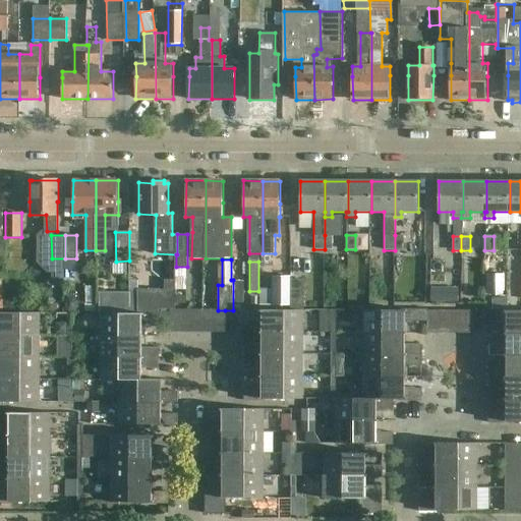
[(187,268),(175,268),(175,289),(187,289),(187,268)]
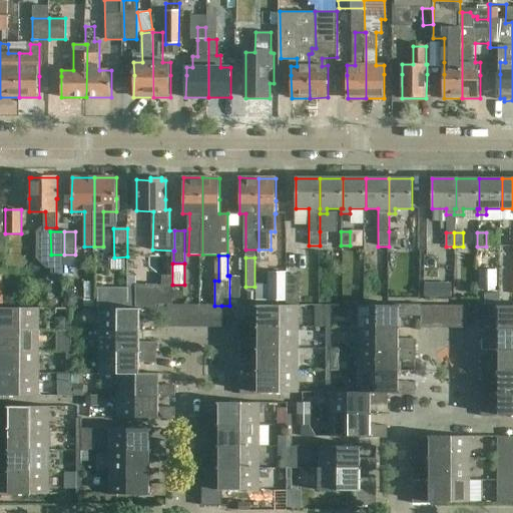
[(285,275),(285,306),(299,306),(299,275),(285,275)]
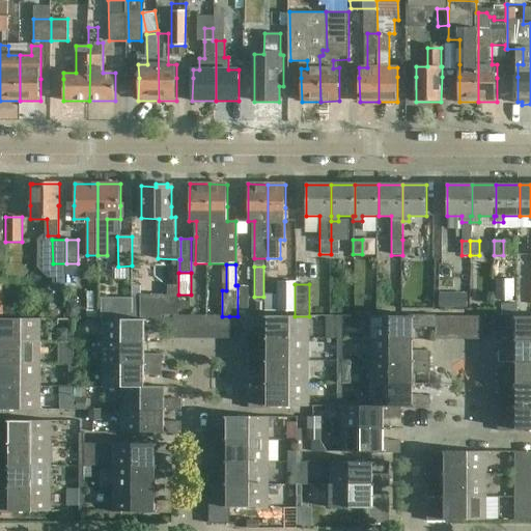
[(249,285),(238,285),(238,316),(240,316),(240,315),(249,315),(249,285)]
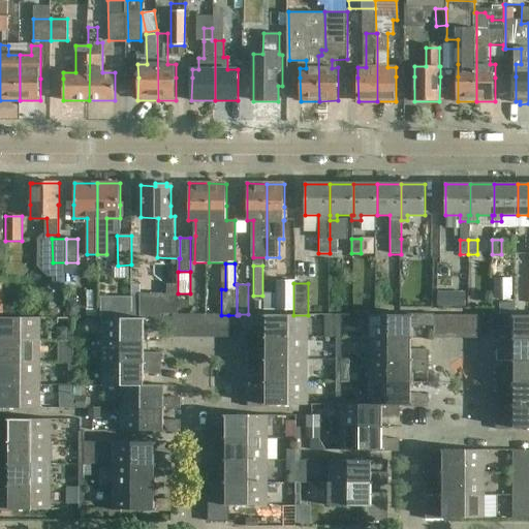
[(263,327),(263,338),(308,338),(308,315),(293,315),(271,315),(271,314),(248,314),(239,314),(239,315),(239,327),(240,327),(263,327)]
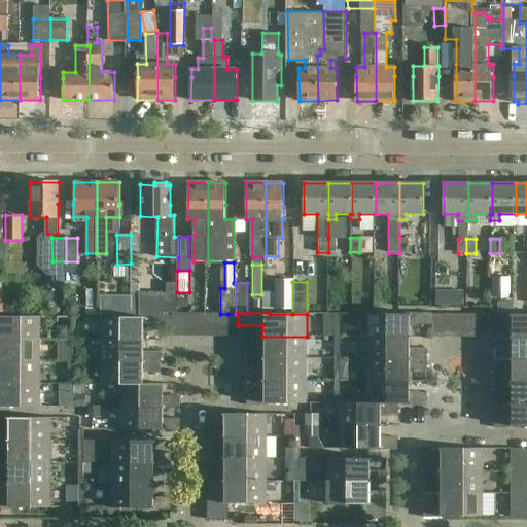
[(432,326),(432,314),(405,313),(403,314),(366,314),(366,337),(411,337),(411,325),(431,325),(432,326)]
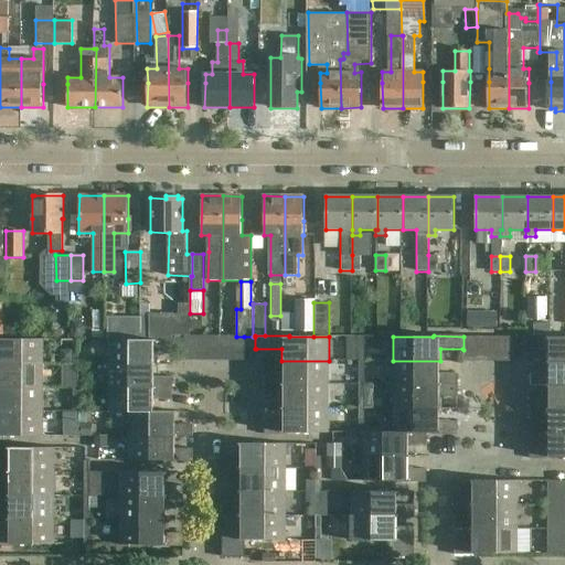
[(522,336),(522,338),(522,349),(546,349),(546,362),(564,361),(564,337),(552,337),(552,336),(522,336)]
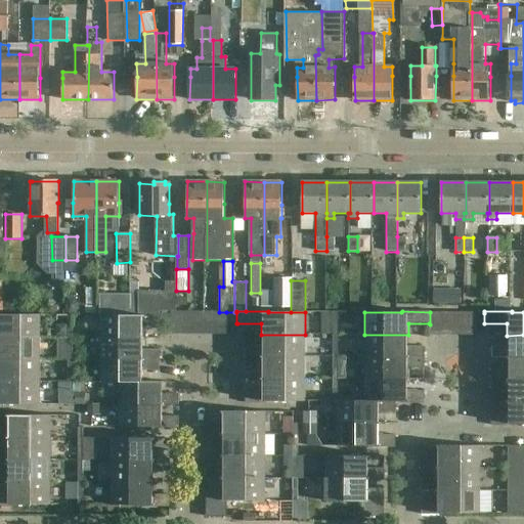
[(0,313),(0,338),(40,338),(40,315),(2,314),(2,313),(0,313)]
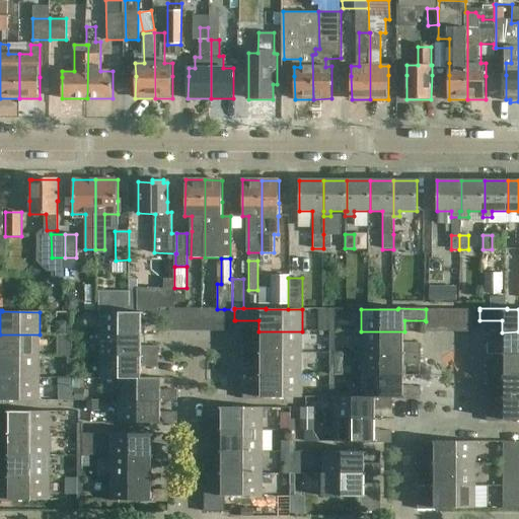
[(100,312),(100,335),(143,336),(143,324),(170,324),(170,311),(137,311),(137,312),(100,312)]
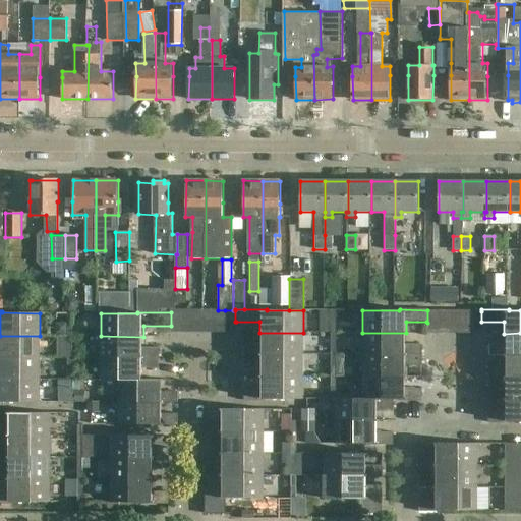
[(303,355),(303,333),(259,333),(259,344),(244,344),(244,355),(303,355)]
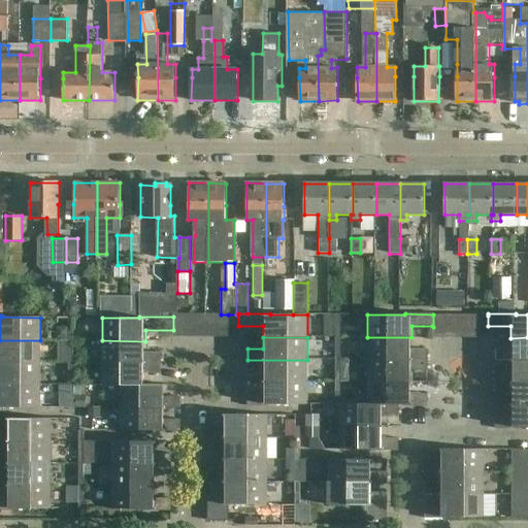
[(411,350),(411,337),(367,337),(367,360),(427,360),(427,350),(411,350)]
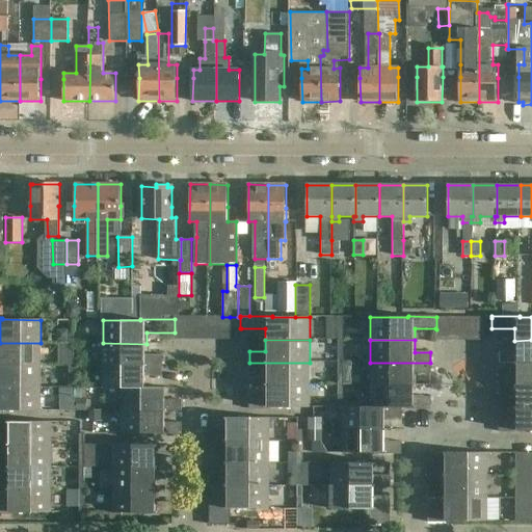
[(531,363),(531,340),(514,341),(514,352),(499,352),(499,364),(514,364),(514,363),(531,363)]
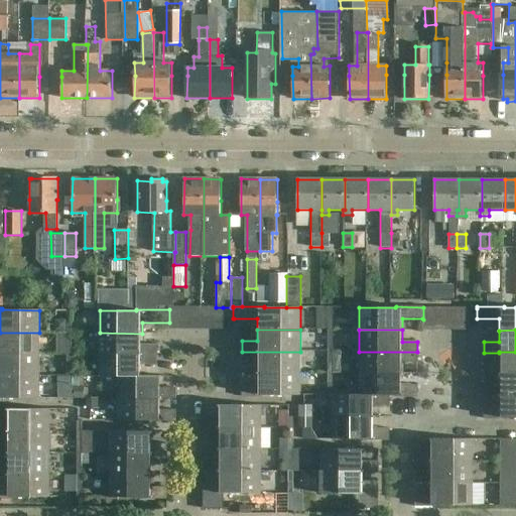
[(0,354),(39,355),(39,333),(0,333),(0,354)]
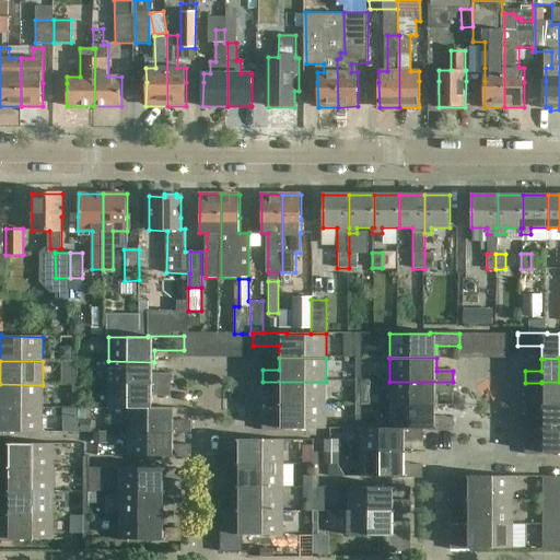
[(153,374),(154,362),(108,361),(107,385),(170,386),(171,374),(153,374)]
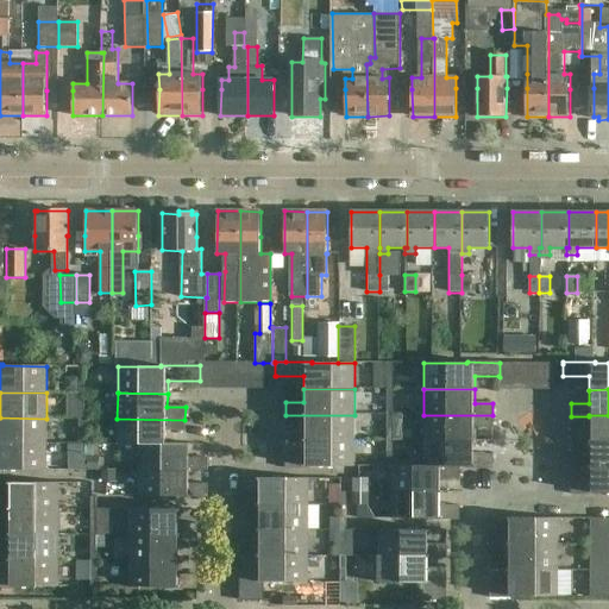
[(303,427),(303,440),(355,441),(355,415),(286,415),(286,427),(303,427)]
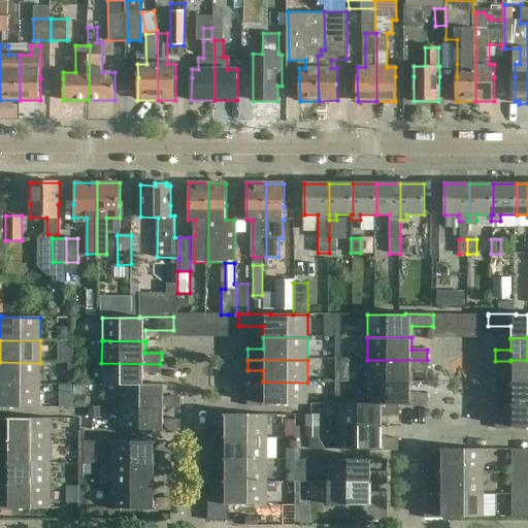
[(367,360),(367,382),(411,382),(411,371),(427,371),(427,360),(367,360)]
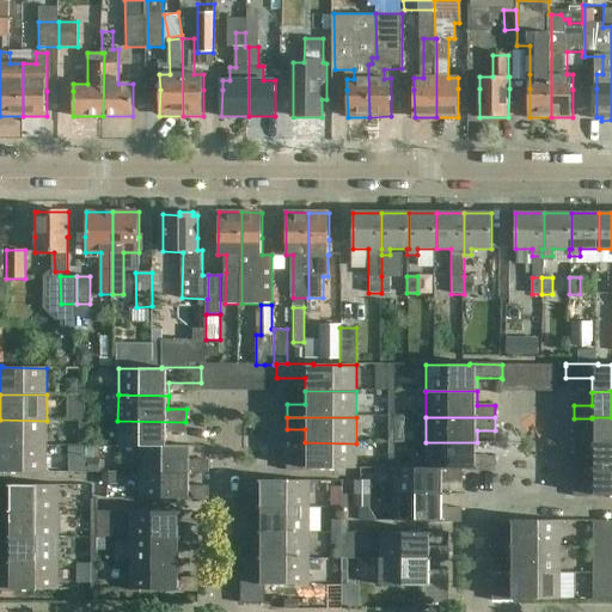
[(574,430),(574,444),(611,444),(611,417),(592,417),(592,418),(592,430),(574,430)]
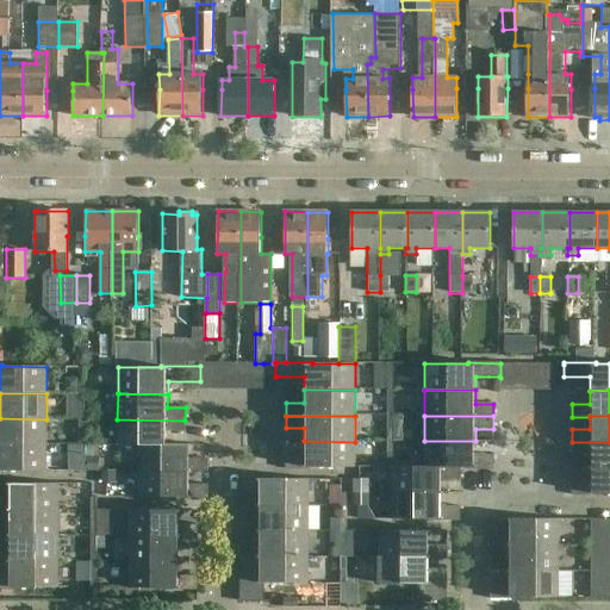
[(45,444),(47,419),(0,418),(0,444),(37,444),(45,444)]
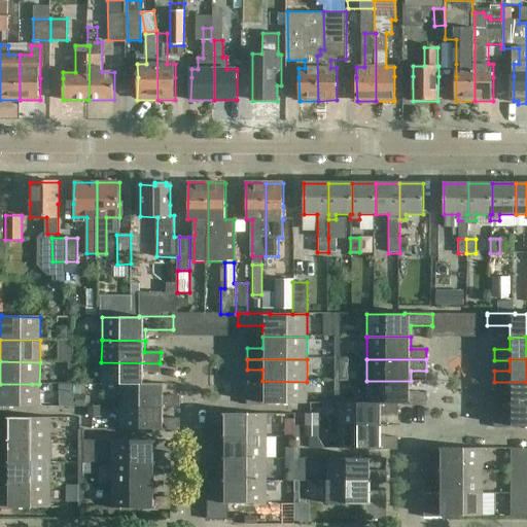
[(160,374),(160,363),(101,362),(101,385),(120,386),(120,384),(144,385),(144,384),(144,374),(160,374)]
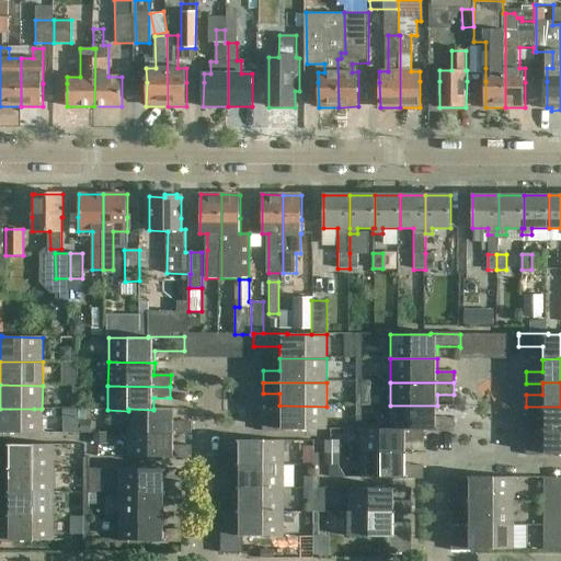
[(327,431),(327,407),(279,405),(279,418),(263,418),(263,432),(285,432),(285,431),(327,431)]
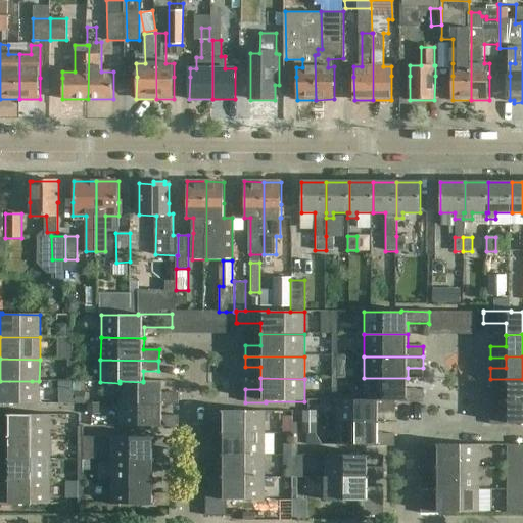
[(408,390),(408,378),(364,378),(364,400),(364,401),(394,401),(401,401),(401,403),(423,403),(423,390),(408,390)]
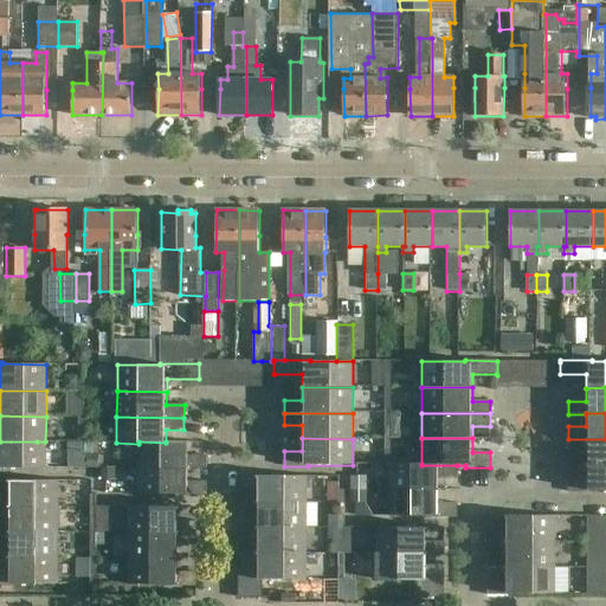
[(605,464),(605,439),(568,439),(568,452),(586,452),(586,465),(605,464)]
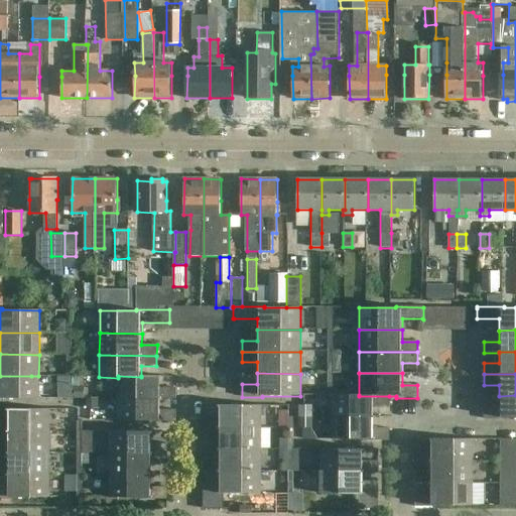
[(38,399),(38,376),(31,376),(0,376),(0,399),(2,400),(2,398),(38,399)]
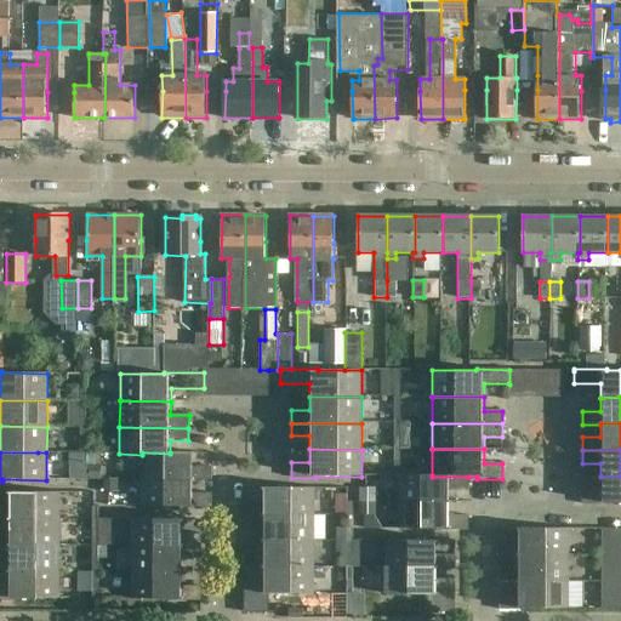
[(194,453),(170,453),(170,454),(142,453),(142,455),(142,479),(194,480),(212,480),(212,467),(194,467),(194,453)]
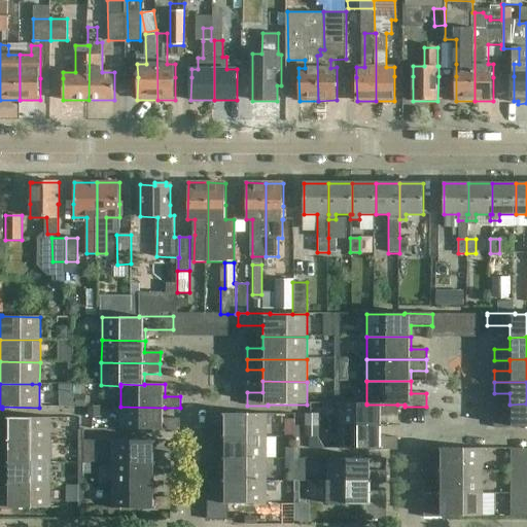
[(339,426),(382,426),(382,415),(397,415),(397,405),(366,405),(366,403),(339,403),(339,426)]
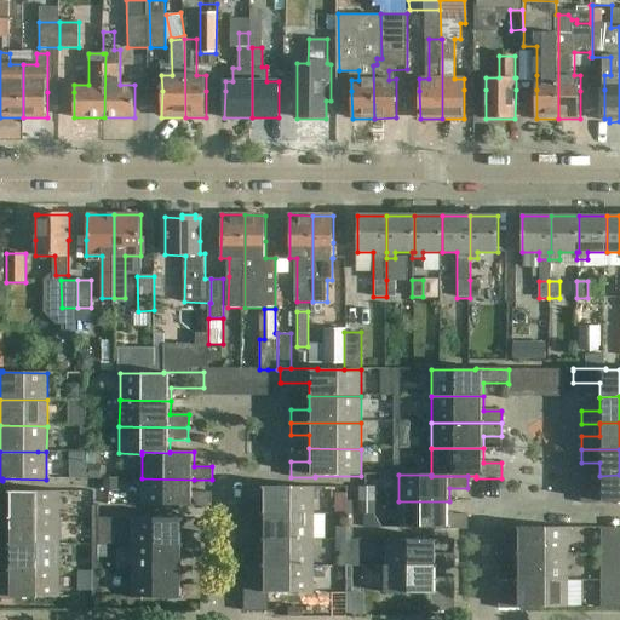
[(619,503),(619,475),(600,476),(600,489),(580,489),(580,504),(607,504),(607,503),(619,503)]
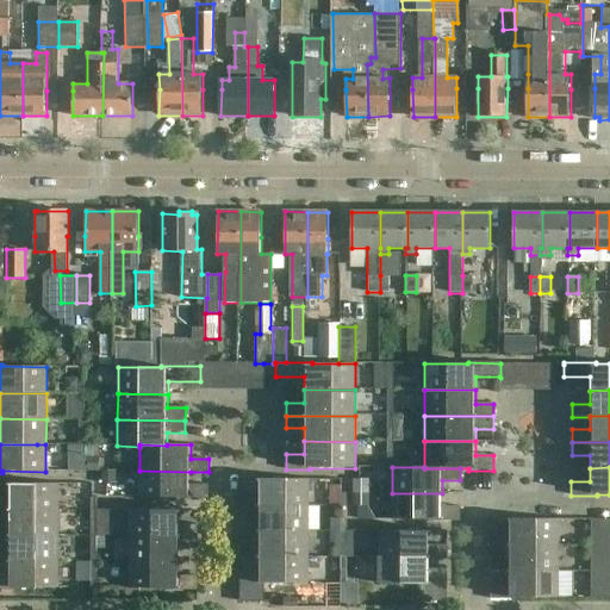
[(184,499),(209,499),(209,485),(191,485),(191,472),(139,471),(139,497),(184,498),(184,499)]
